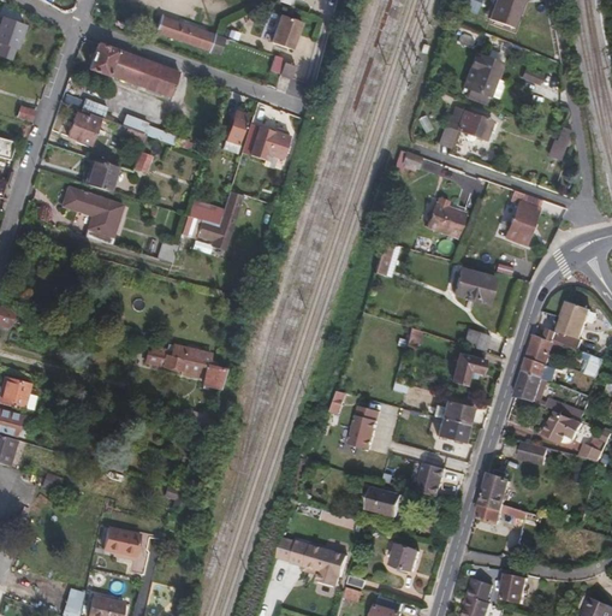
[(491,19),(497,0),(491,0),(486,17),(491,19)]
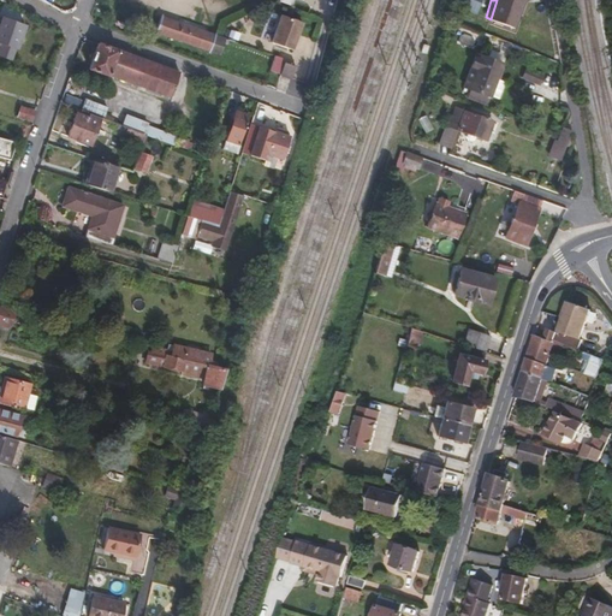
[(515,28),(523,0),(497,0),(491,19),(515,28)]
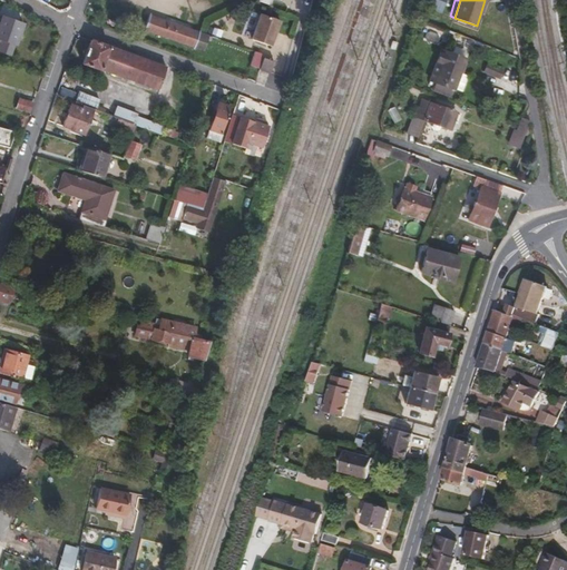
[(201,33),(152,16),(153,13),(150,12),(148,18),(144,30),(146,31),(147,30),(195,48),(201,33)]
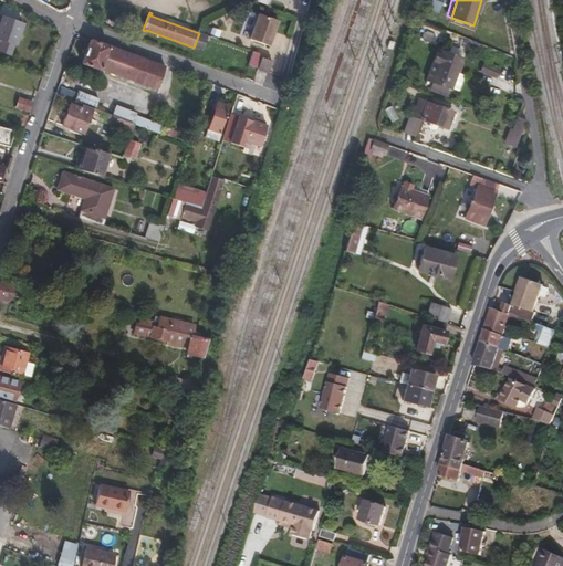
[(274,48),(283,21),(263,14),(254,41),(274,48)]
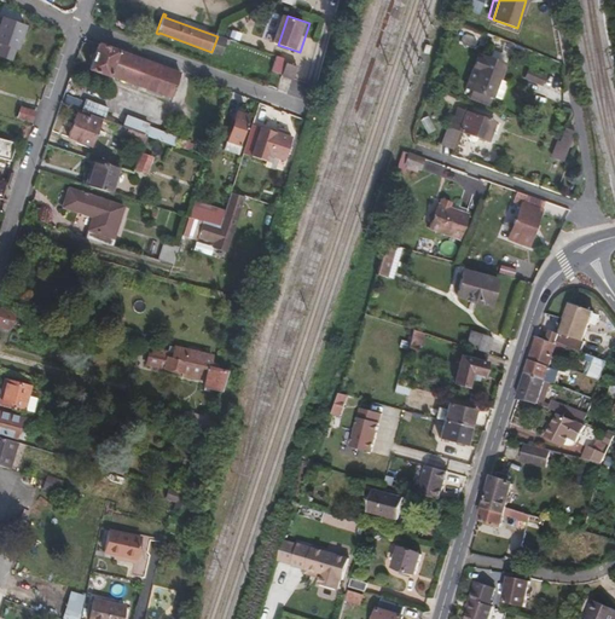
[(0,41),(18,47),(25,24),(6,17),(0,35),(0,34),(0,41)]
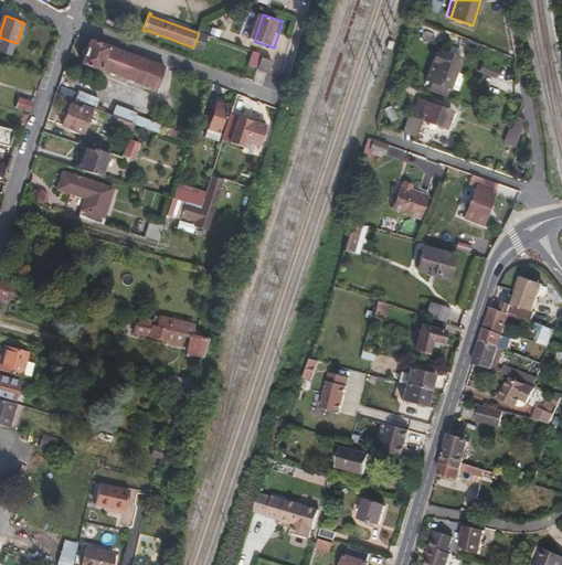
[(203,50),(208,35),(199,33),(193,48),(203,50)]
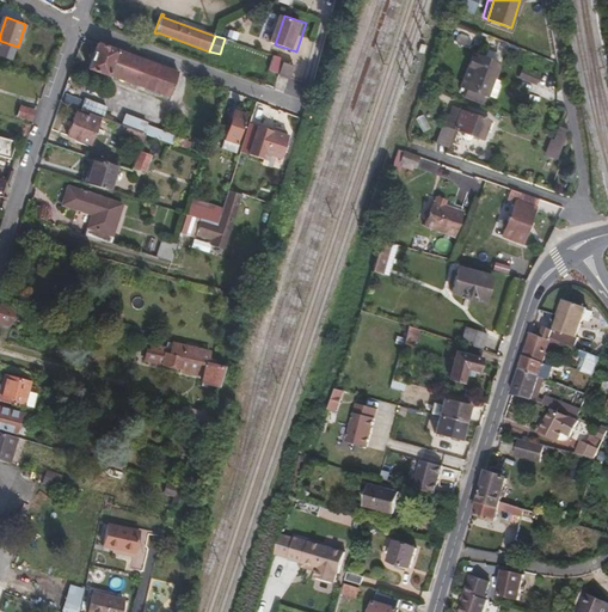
[(171,97),(180,73),(99,43),(90,69),(109,77),(109,75),(171,97)]
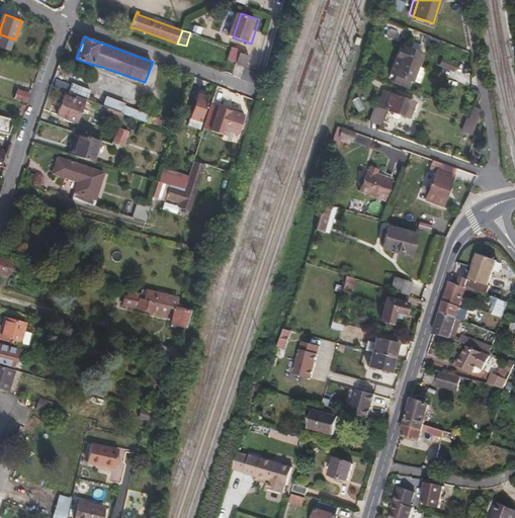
[(279,51),(282,42),(275,40),(273,49),(279,51)]
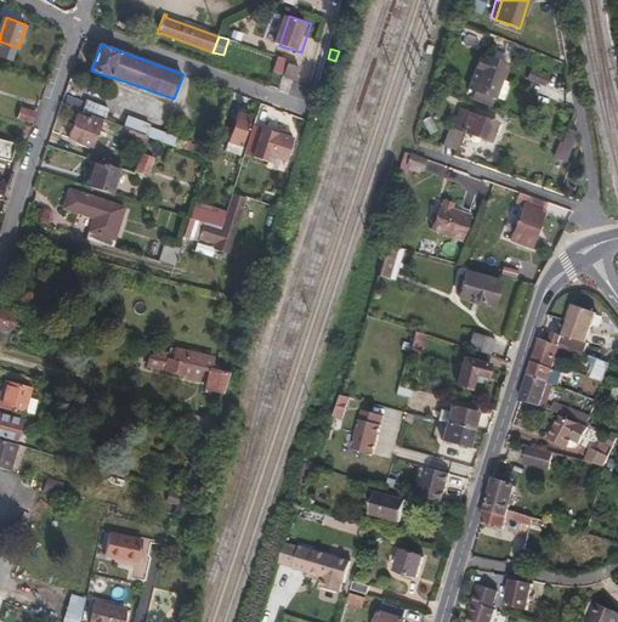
[(503,80),(509,66),(482,55),(469,89),(477,91),(474,99),(493,106),(497,97),(503,80)]
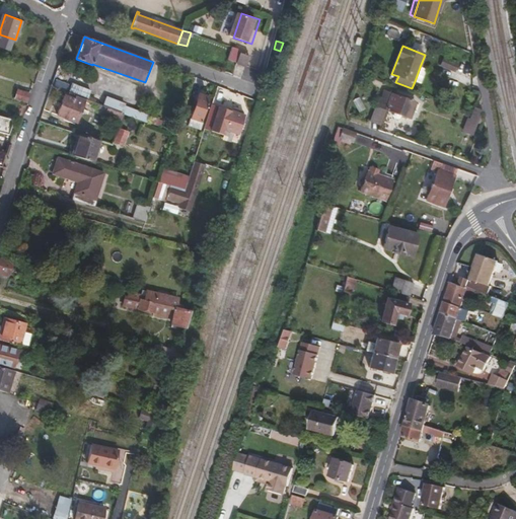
[(235,65),(240,51),(241,50),(232,47),(226,62),(235,65)]
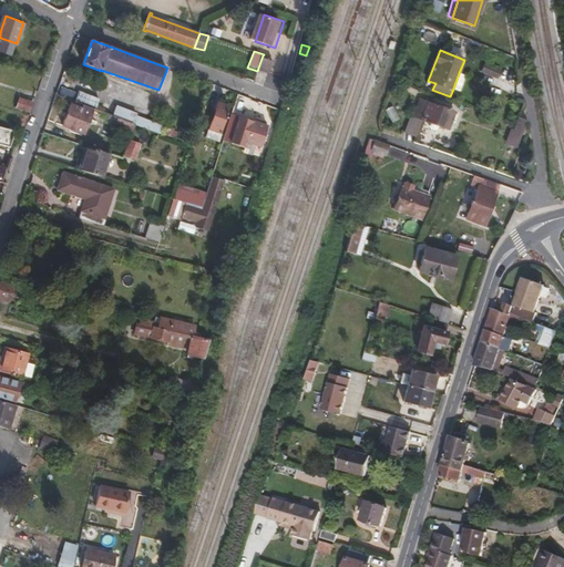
[(269,74),(274,60),(263,55),(257,71),(269,74)]
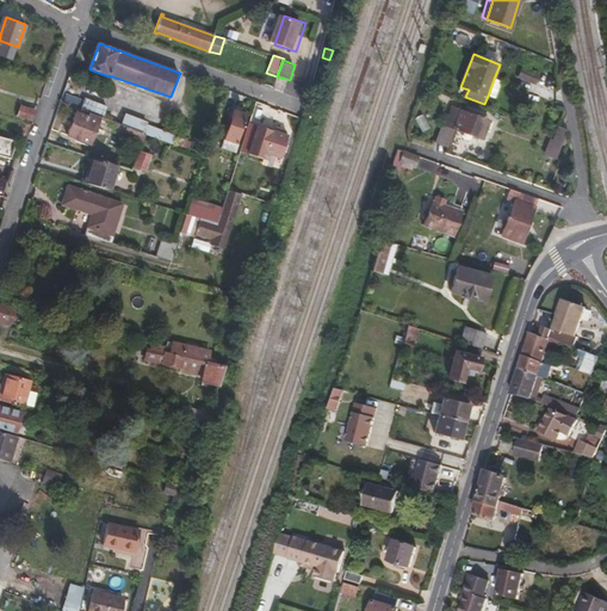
[(537,84),(540,74),(524,68),(520,76),(537,84)]
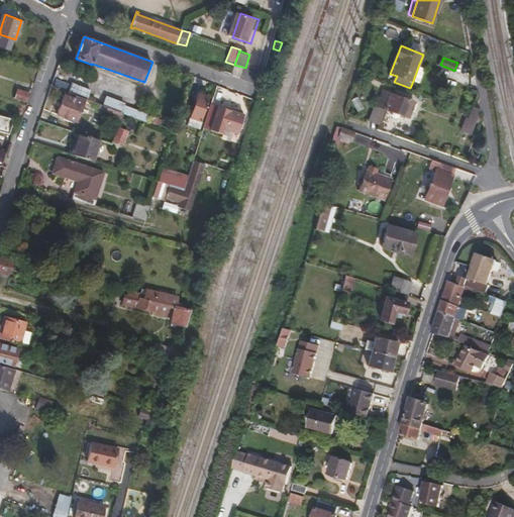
[(419,84),(425,69),(418,67),(413,81),(419,84)]
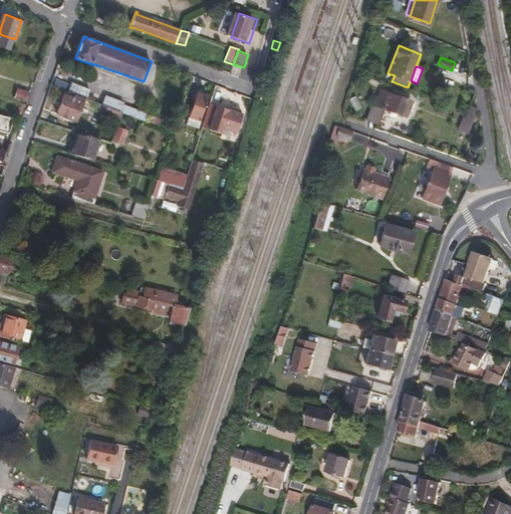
[(84,98),(89,87),(71,80),(66,91),(81,97),(84,98)]
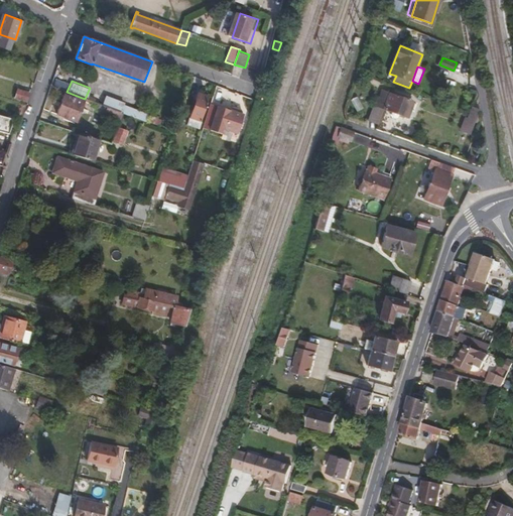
[(28,93),(17,89),(14,97),(26,100),(28,93)]
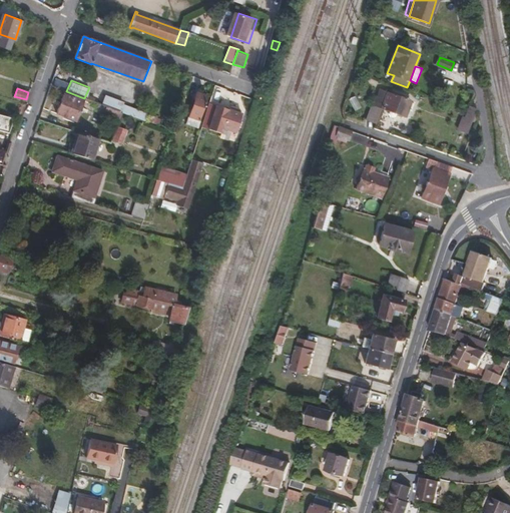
[(72,120),(81,97),(66,91),(62,89),(53,112),(72,120)]
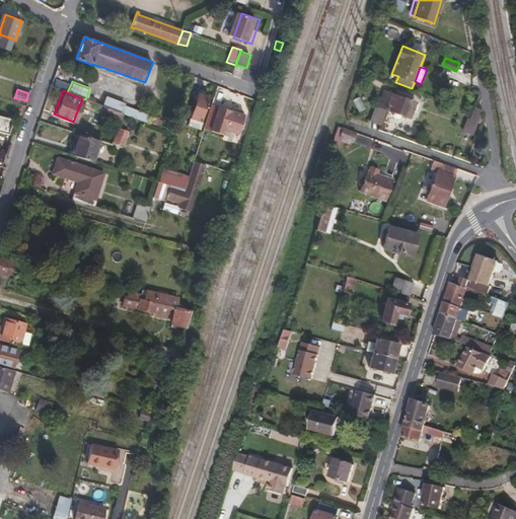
[(202,122),(211,96),(200,92),(192,119),(202,122)]
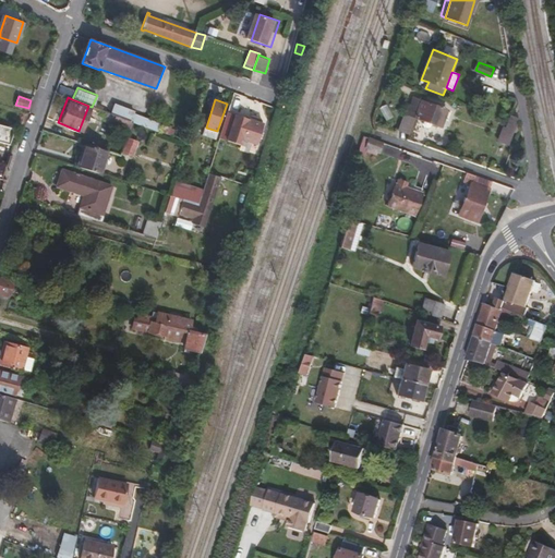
[(443,126),(449,110),(423,100),(417,117),(443,126)]
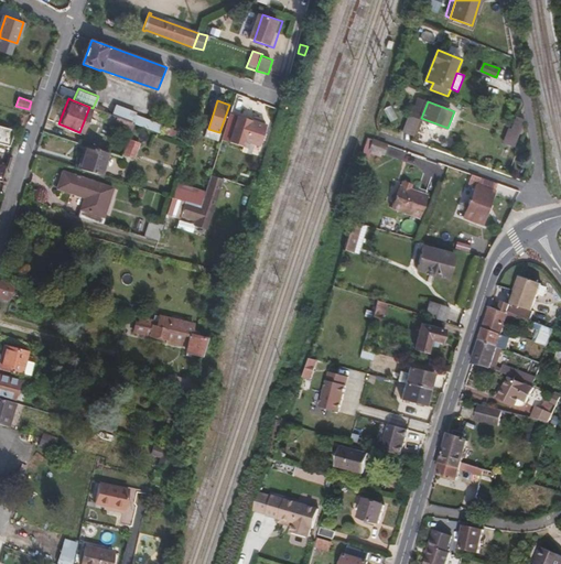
[(138,112),(117,104),(112,116),(133,123),(137,116),(138,112)]
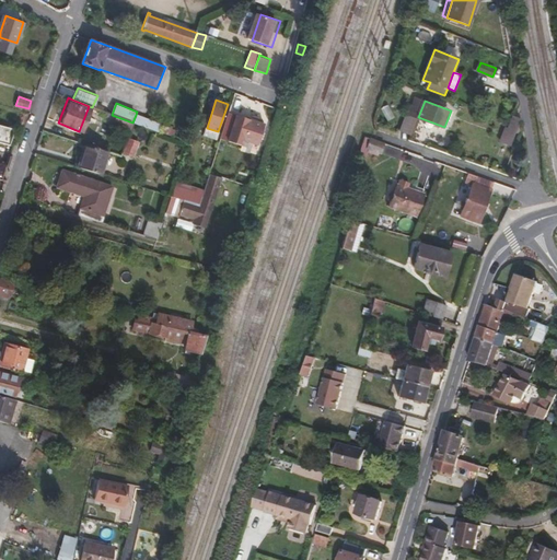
[(108,108),(96,104),(94,108),(106,113),(108,108)]
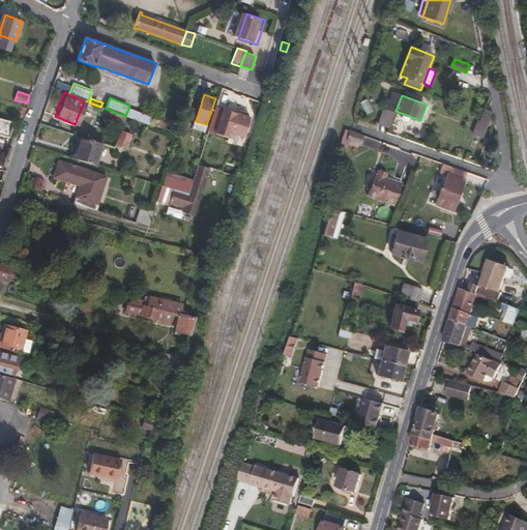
[(155,119),(128,109),(125,116),(152,127),(155,119)]
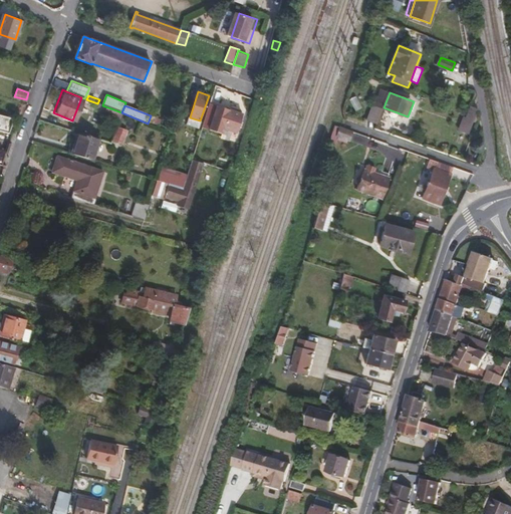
[(229,113),(230,110),(217,106),(210,131),(221,134),(223,129),(224,130),(226,124),(221,122),(225,111),(229,113)]
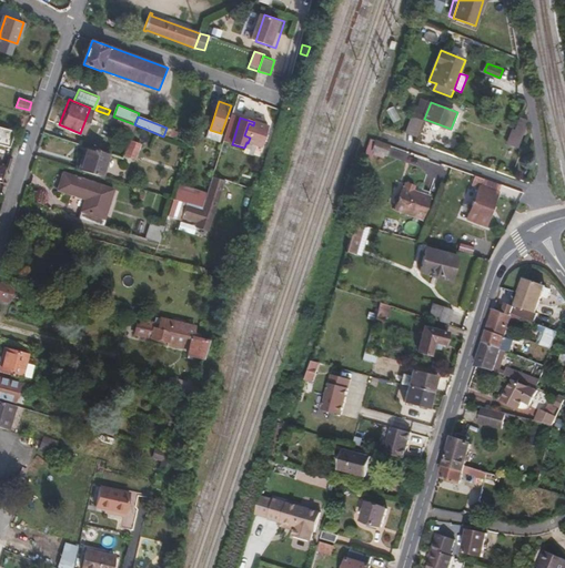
[(523,135),(528,122),(520,119),(514,132),(523,135)]
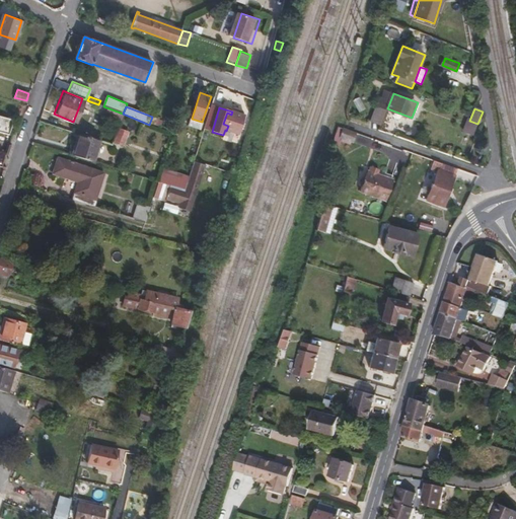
[(240,135),(245,116),(240,114),(232,112),(231,115),(227,113),(223,124),(228,126),(226,131),(240,135)]
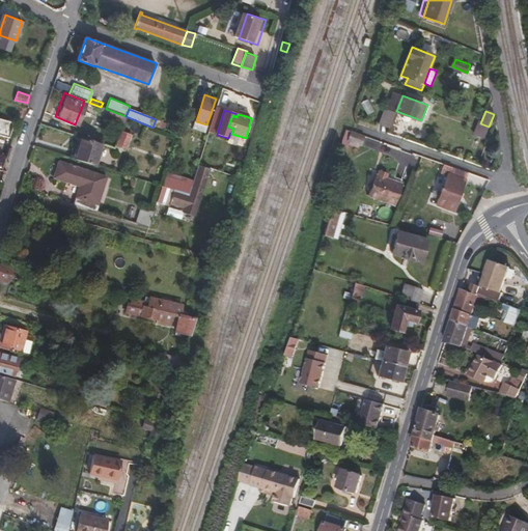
[(127,147),(132,133),(123,130),(117,143),(127,147)]
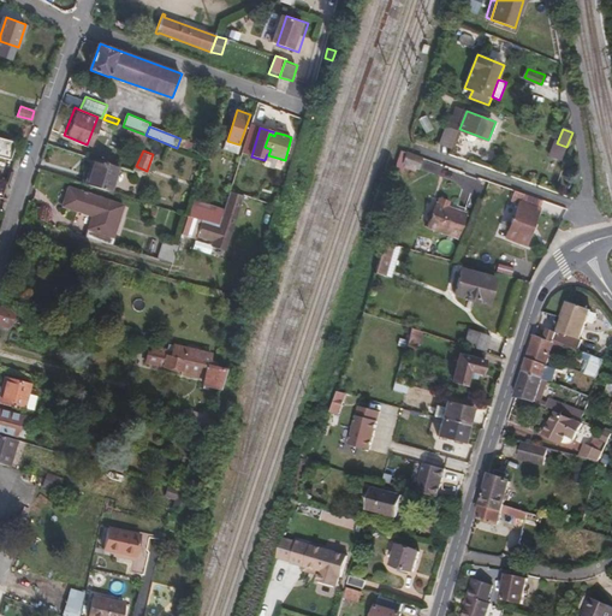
[(420,167),(423,158),(411,154),(409,164),(420,167)]
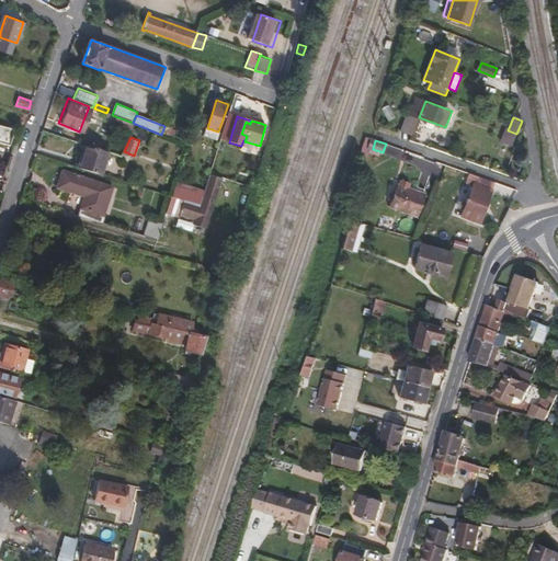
[(99,173),(106,150),(84,144),(82,151),(84,152),(80,168),(99,173)]
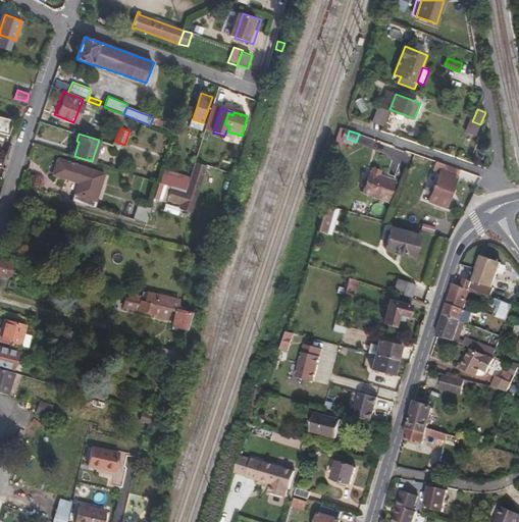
[(105,172),(59,158),(54,174),(80,181),(74,200),(96,206),(105,172)]
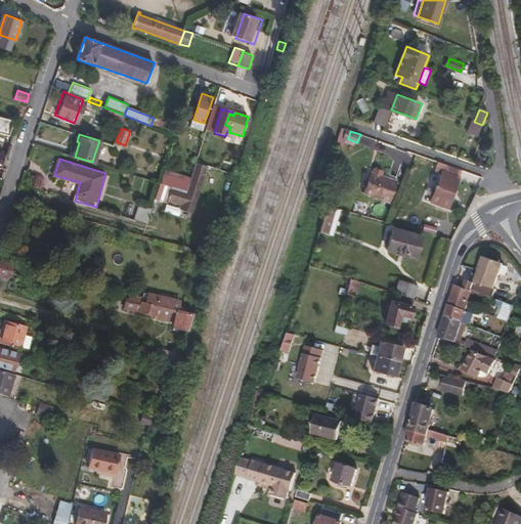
[(200,195),(209,167),(196,163),(190,179),(186,191),(200,195)]
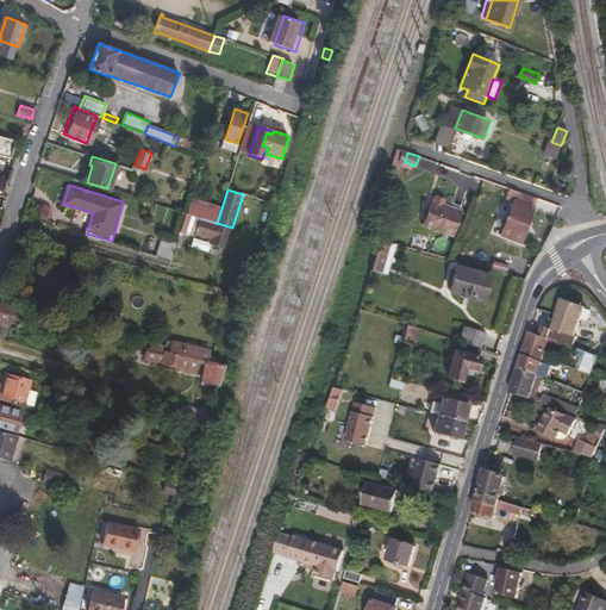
[(217,223),(222,209),(192,198),(187,213),(217,223)]
